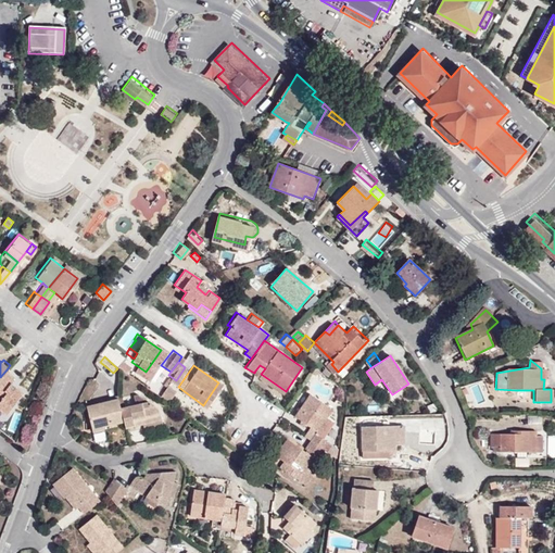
[(261,374),(265,368),(260,365),(255,371),(261,374)]
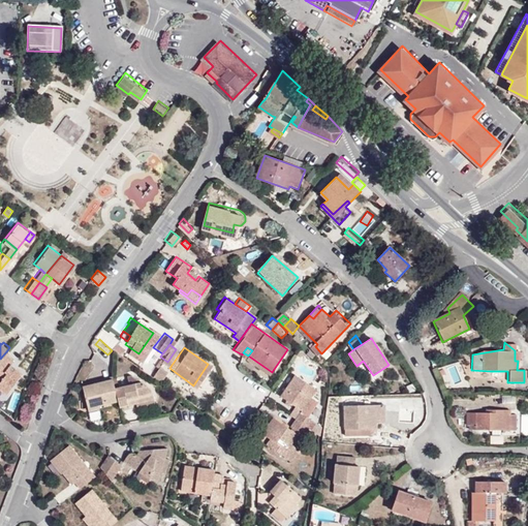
[(0,387),(7,393),(24,371),(12,362),(16,357),(7,350),(0,359),(0,387)]
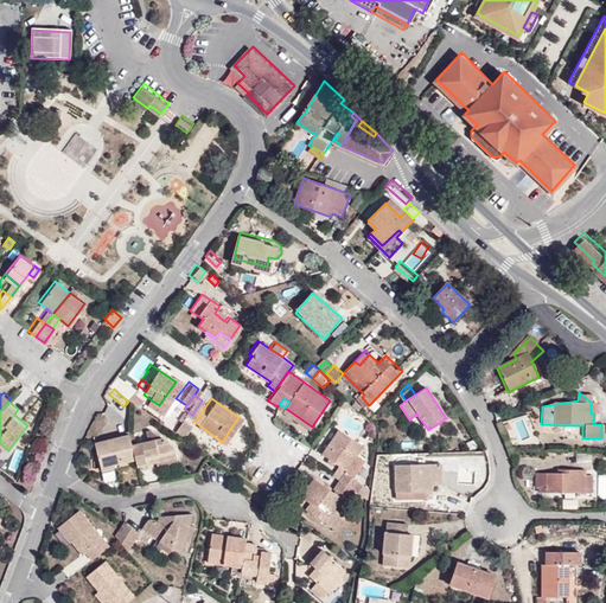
[(203,410),(197,406),(192,415),(197,418),(203,410)]
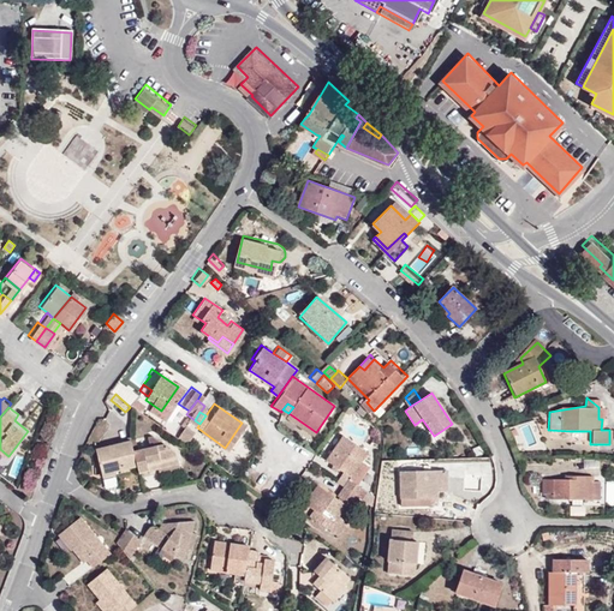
[(316,432),(288,413),(286,417),(314,436),(316,432)]
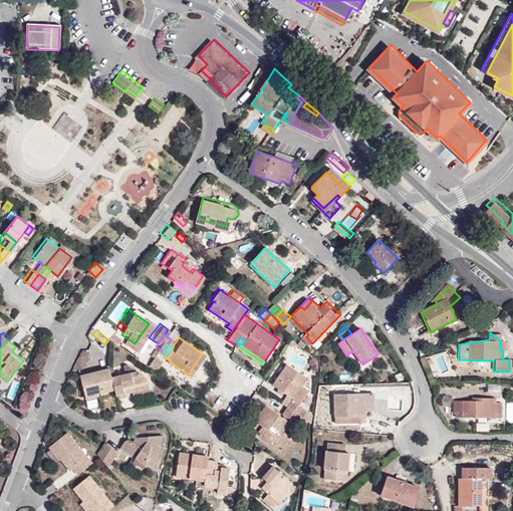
[(160,356),(153,351),(146,361),(153,366),(160,356)]
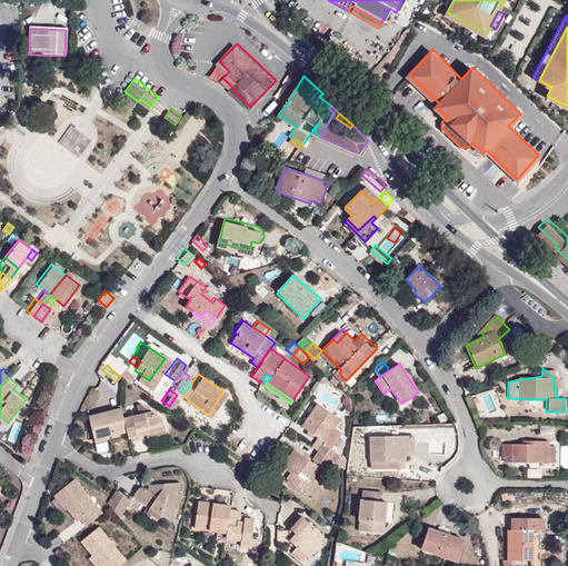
[(171,434),(168,419),(146,404),(136,406),(138,417),(127,419),(123,420),(126,428),(128,438),(151,434),(152,438),(171,434)]
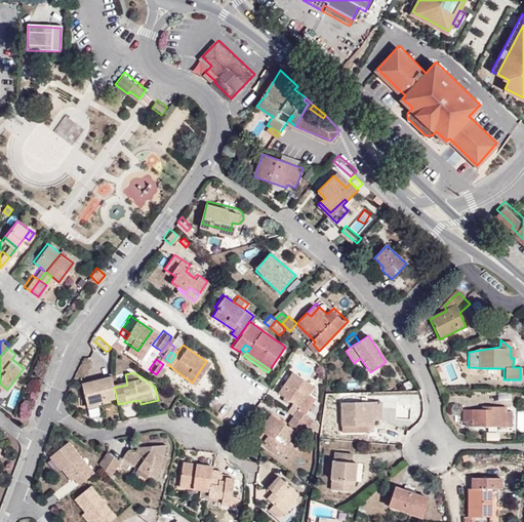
[(81,386),(112,378),(111,374),(80,380),(81,386)]
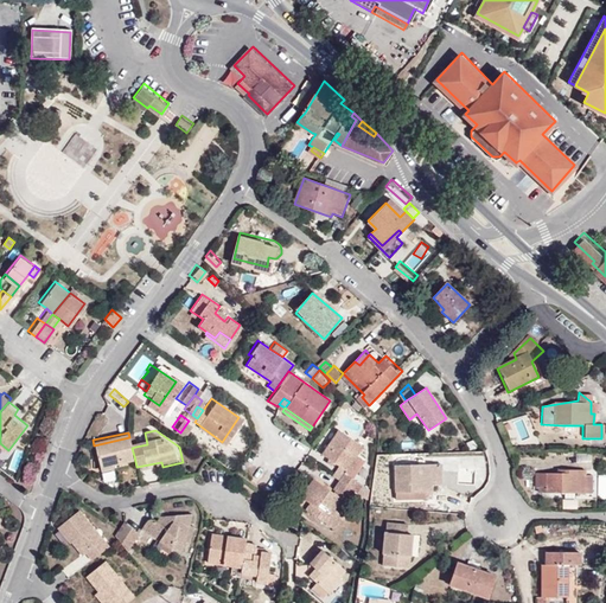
[(367,461),(374,451),(348,432),(330,459),(337,463),(342,467),(355,476),(367,461)]
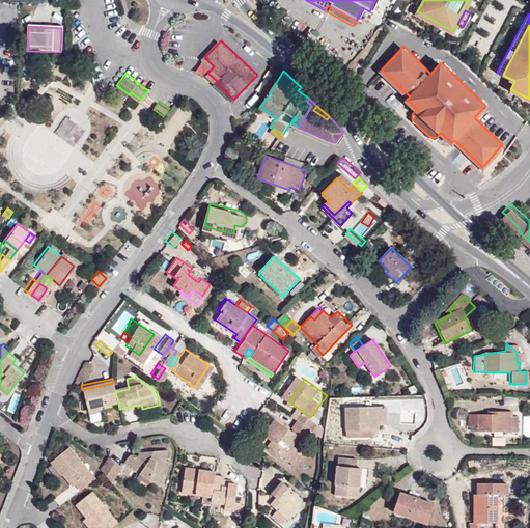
[(115,392),(113,383),(82,390),(87,414),(99,411),(99,409),(104,408),(103,403),(117,399),(115,392)]
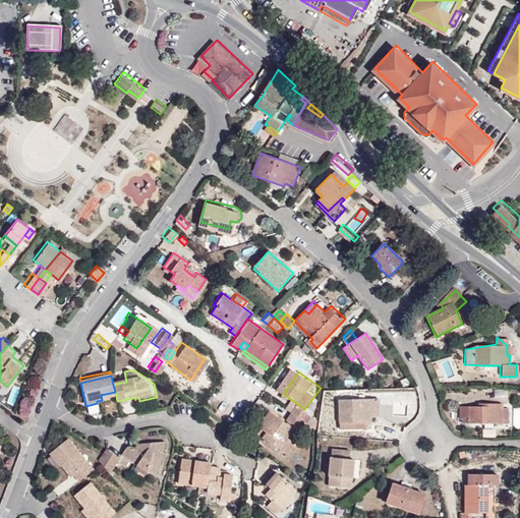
[(379,415),(379,397),(361,397),(361,393),(340,393),(340,397),(338,397),(338,420),(365,420),(370,420),(379,415)]
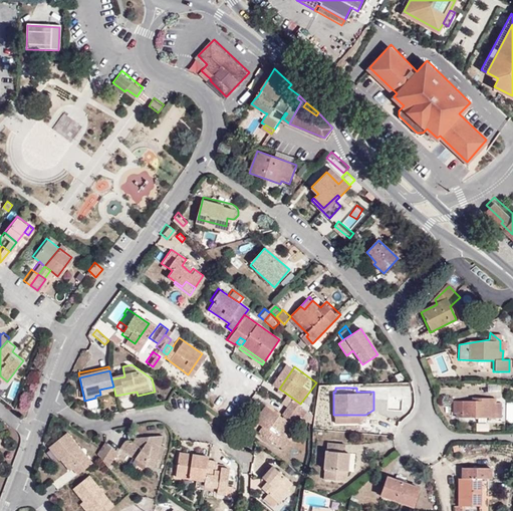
[(306,407),(315,394),(310,391),(300,404),(306,407)]
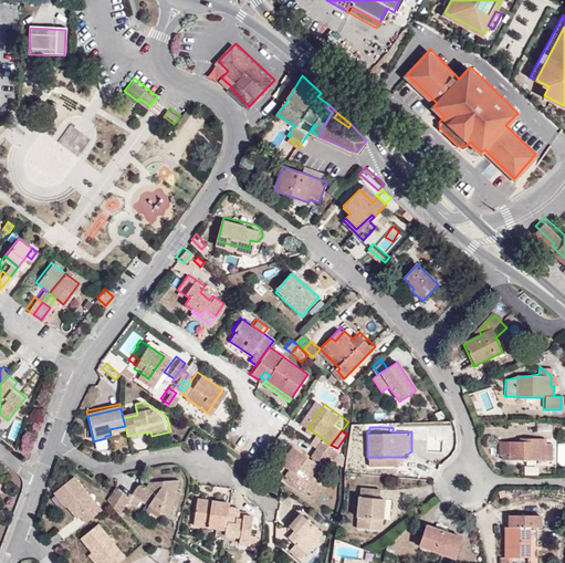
[(552,460),(552,441),(545,441),(545,437),(520,436),(520,440),(500,440),(499,455),(502,455),(502,459),(525,460),(535,460),(552,460)]
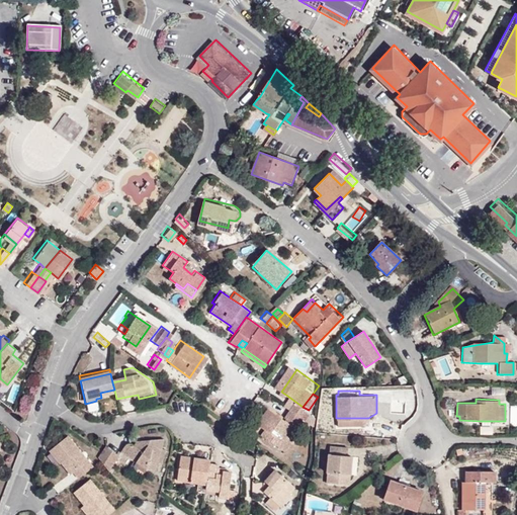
[(313,417),(299,408),(295,415),(309,424),(313,417)]
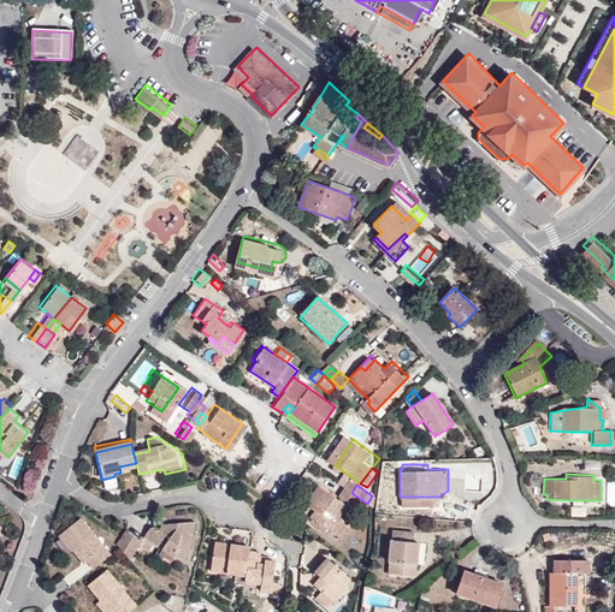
[(337,521),(348,507),(317,486),(305,503),(314,509),(308,516),(327,529),(333,521),(337,521)]
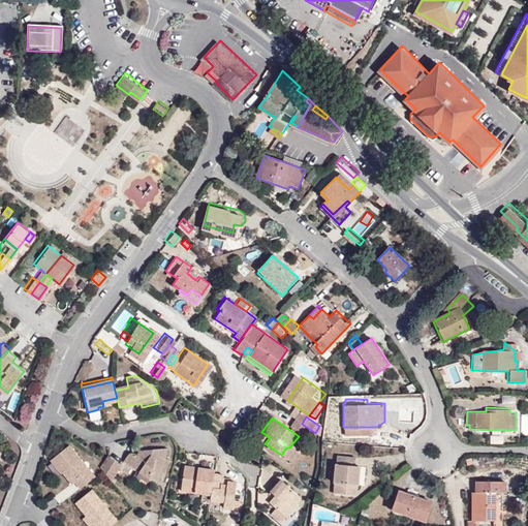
[(315,433),(302,424),(298,430),(315,442),(319,436),(315,433)]
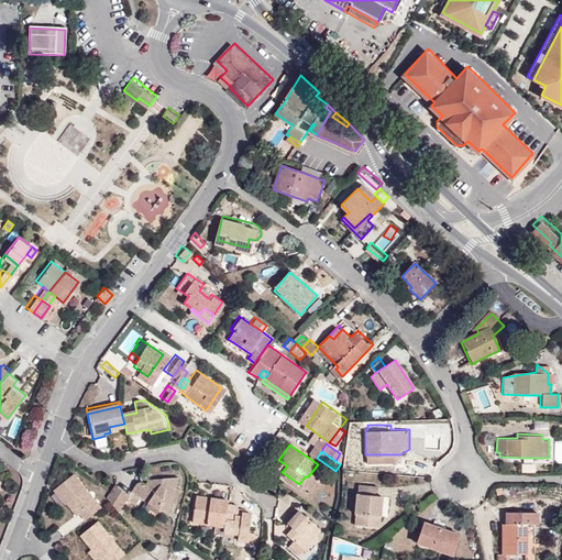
[(307,490),(319,473),(315,469),(308,476),(305,476),(299,484),(307,490)]
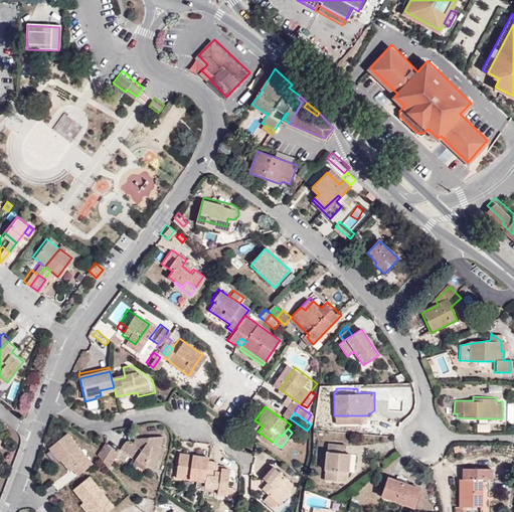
[(92,464),(66,434),(47,448),(58,461),(59,460),(62,458),(71,469),(76,476),(92,464)]
